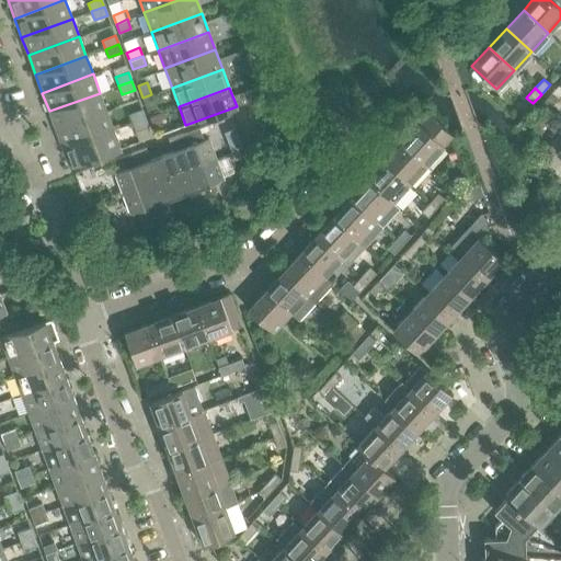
[(56,130),(106,111),(100,93),(49,111),(56,130)]
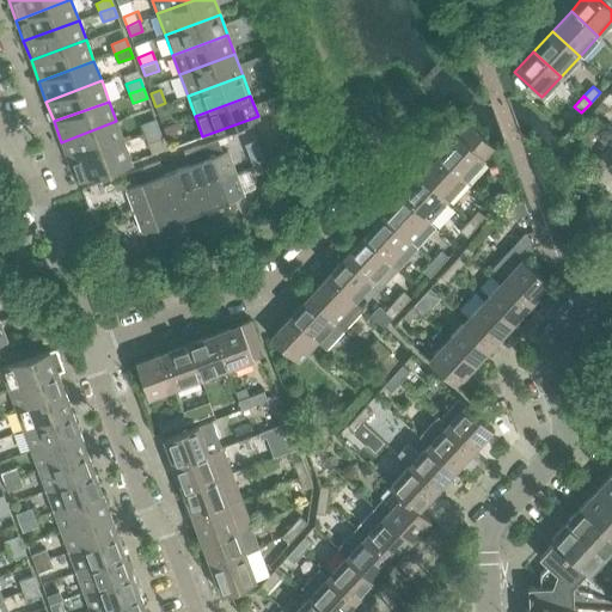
[(170,117),(165,103),(155,106),(160,121),(170,117)]
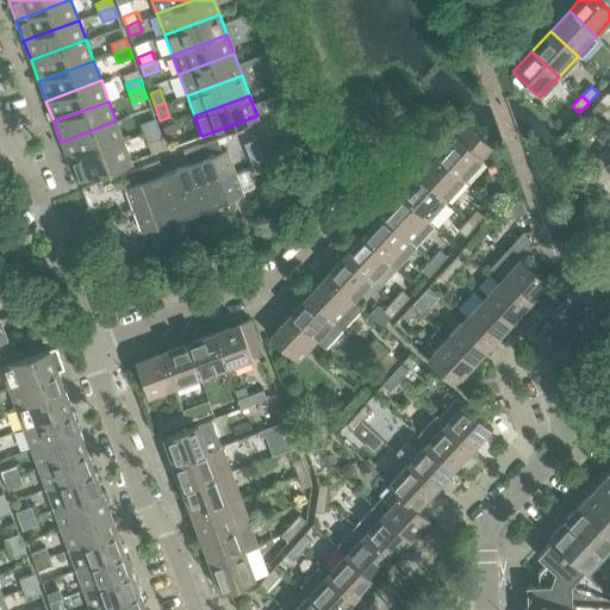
[(596,119),(605,109),(598,103),(590,113),(596,119)]
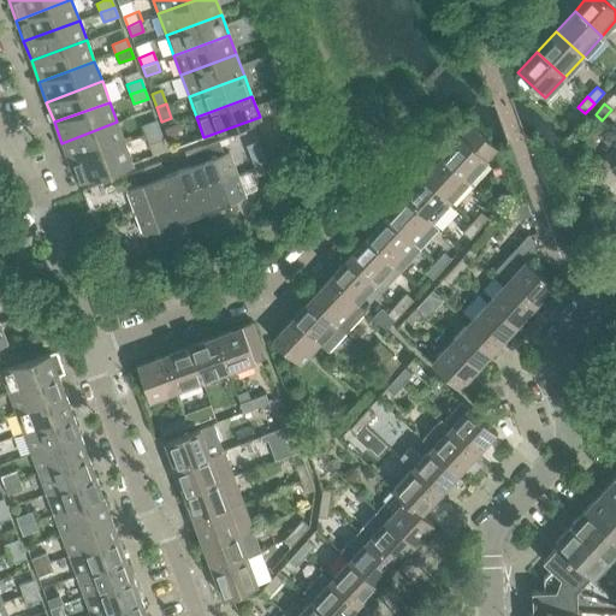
[(593,131),(602,120),(596,114),(586,125),(593,131)]
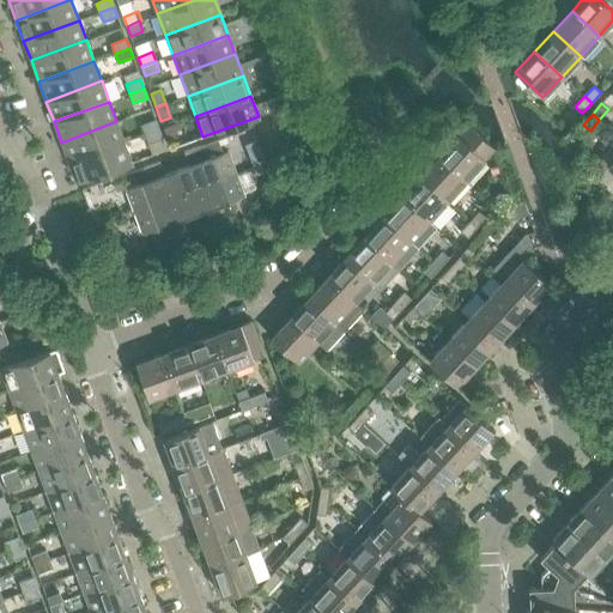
[(159,129),(156,120),(141,125),(145,134),(159,129)]
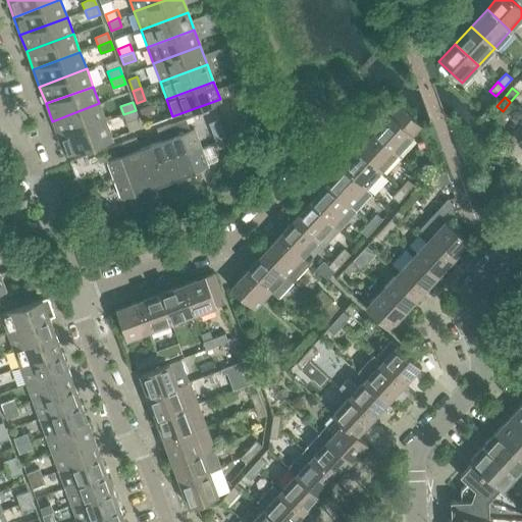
[(58,138),(105,120),(99,103),(52,121),(58,138)]
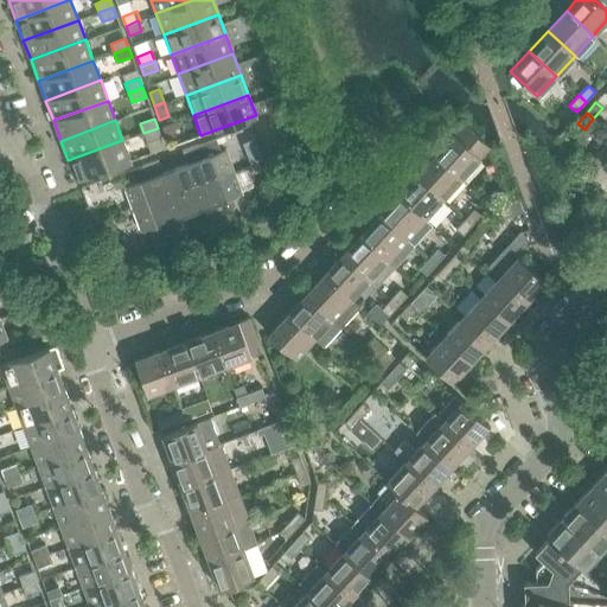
[(171,139),(178,125),(177,121),(163,127),(167,140),(171,139)]
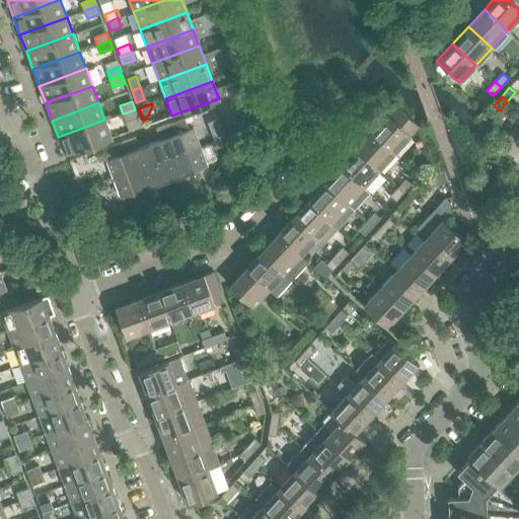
[(410,135),(418,126),(396,105),(388,115),(387,114),(371,132),(393,153),(411,136),(410,135)]
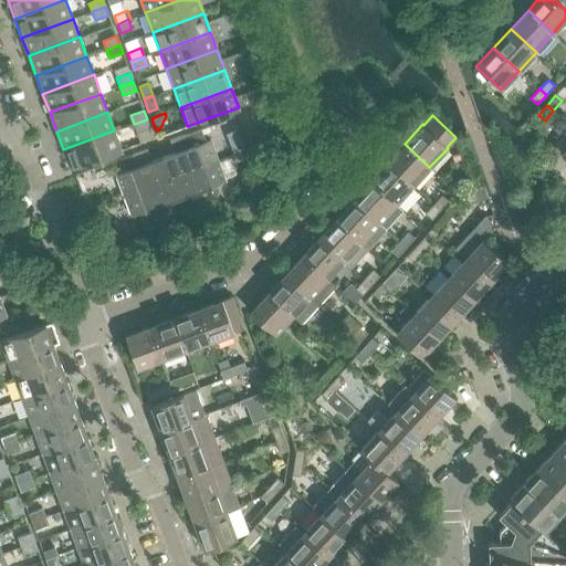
[(149,128),(147,119),(134,124),(137,133),(149,128)]
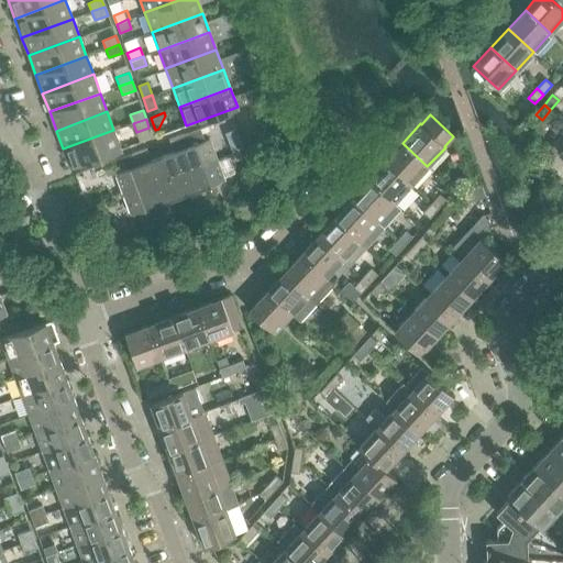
[(174,151),(162,155),(169,176),(216,159),(208,139),(205,140),(200,128),(169,140),(174,151)]
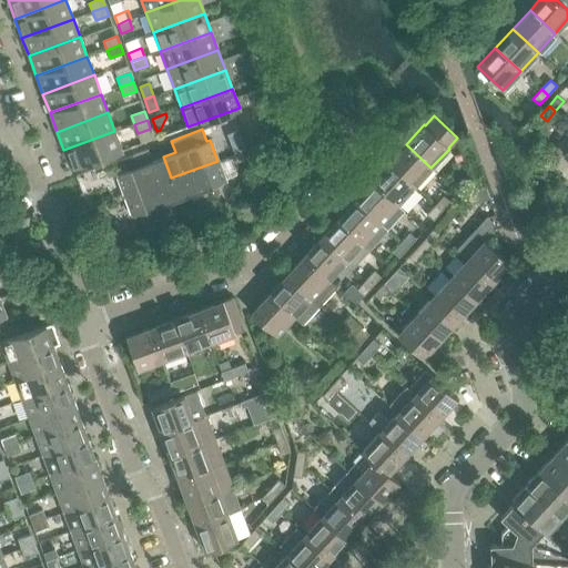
[(122,151),(114,131),(63,150),(71,170),(122,151)]
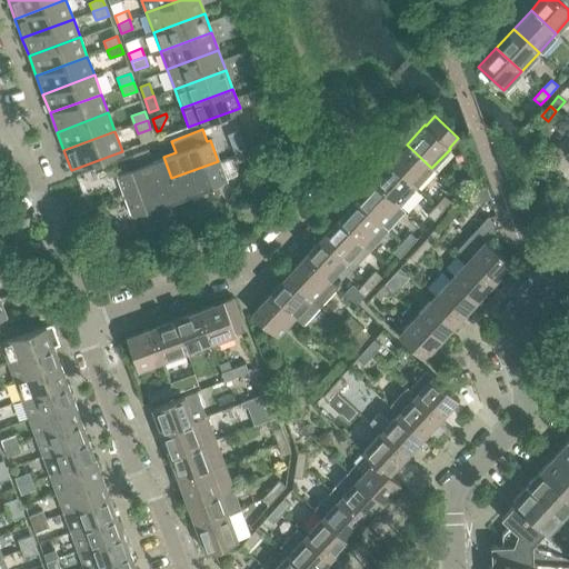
[(431,168),(407,145),(389,163),(415,187),(431,168)]
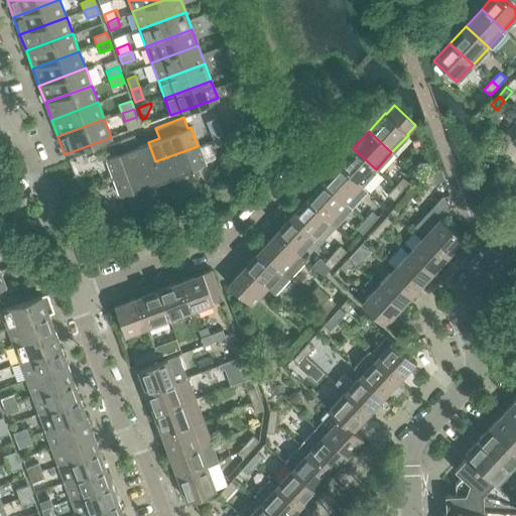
[(125,151),(106,158),(113,177),(155,161),(148,142),(138,146),(134,135),(120,140),(125,151)]
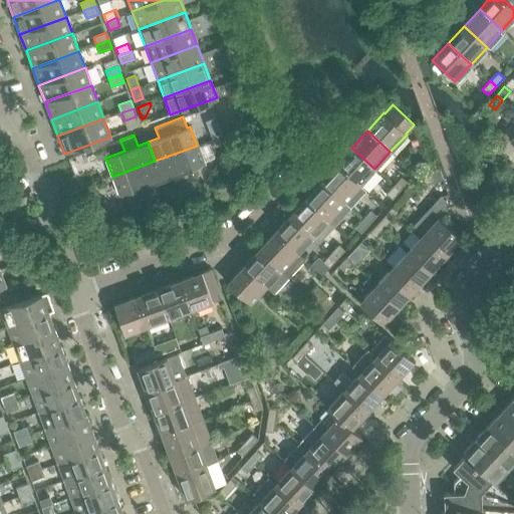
[(234,138),(225,141),(227,149),(237,146),(234,138)]
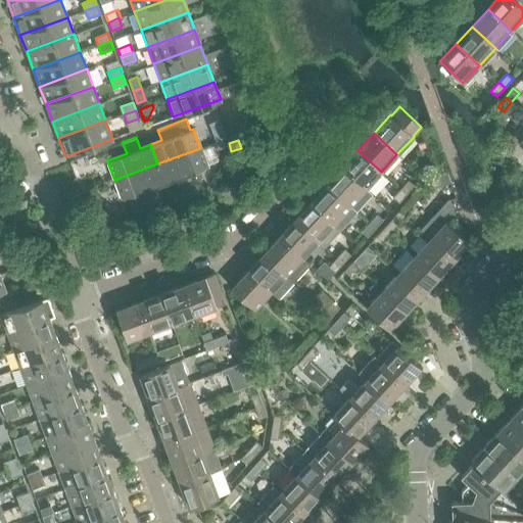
[(200,148),(157,163),(164,183),(176,179),(178,184),(191,179),(189,174),(207,167),(206,164),(218,160),(212,146),(201,151),(200,148)]
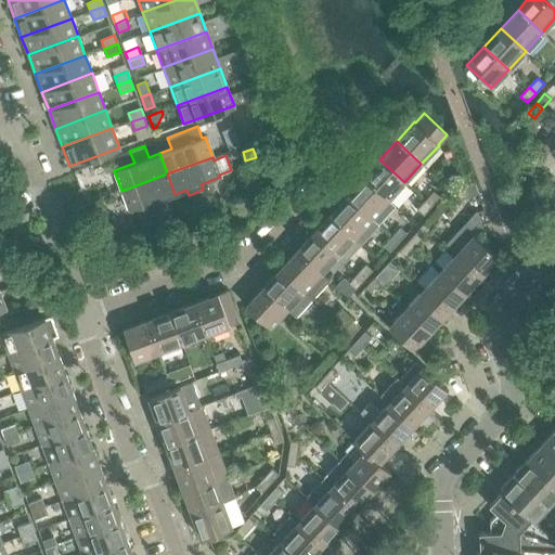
[(404,182),(379,159),(362,178),(394,207),(395,206),(388,201),(404,182)]
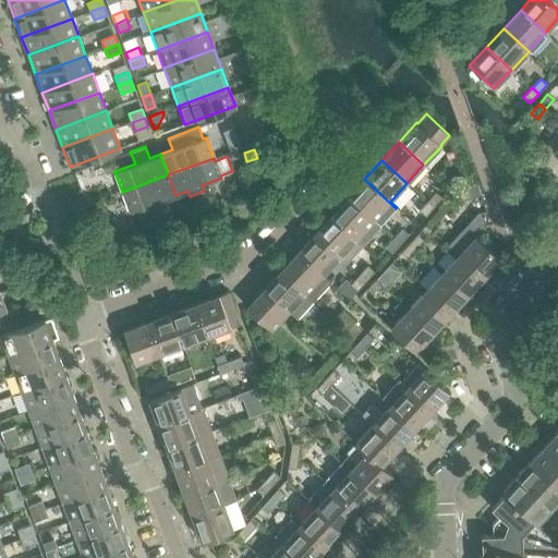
[(469,185),(464,173),(457,177),(461,187),(469,185)]
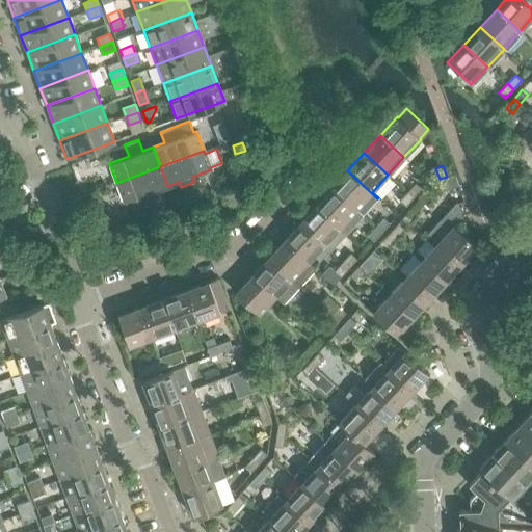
[(160,166),(116,183),(124,203),(142,195),(144,201),(159,195),(157,190),(167,186),(160,166)]
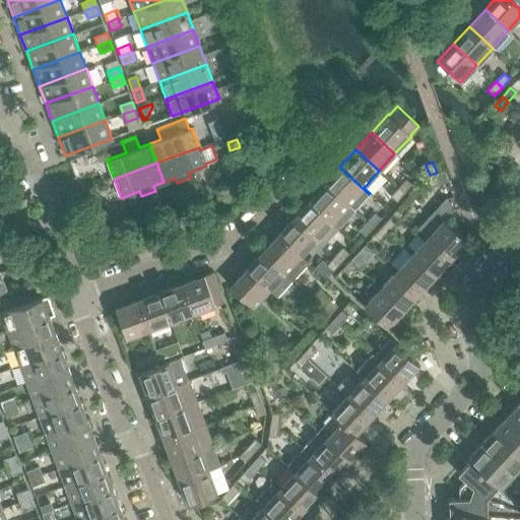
[(369,194),(339,167),(324,184),(353,210),(369,194)]
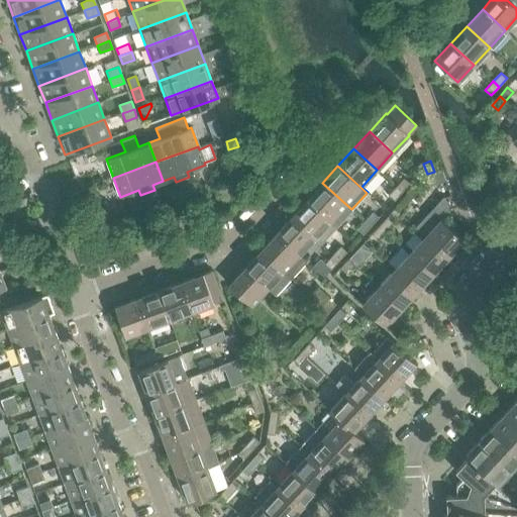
[(438,182),(434,172),(427,174),(418,184),(426,190),(431,185),(438,182)]
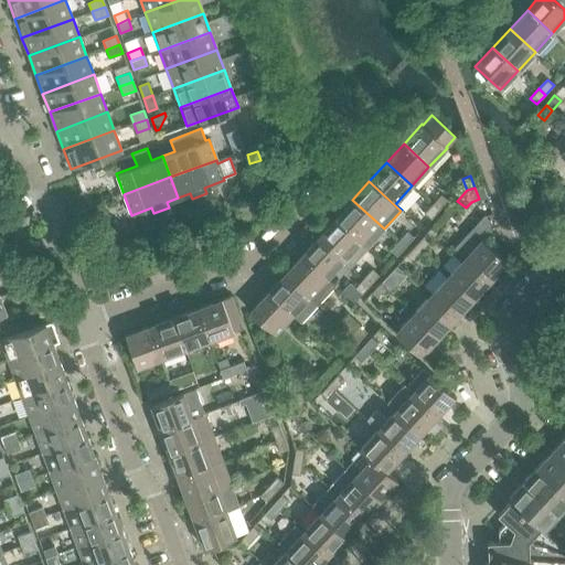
[(206,193),(192,199),(194,205),(209,200),(206,193)]
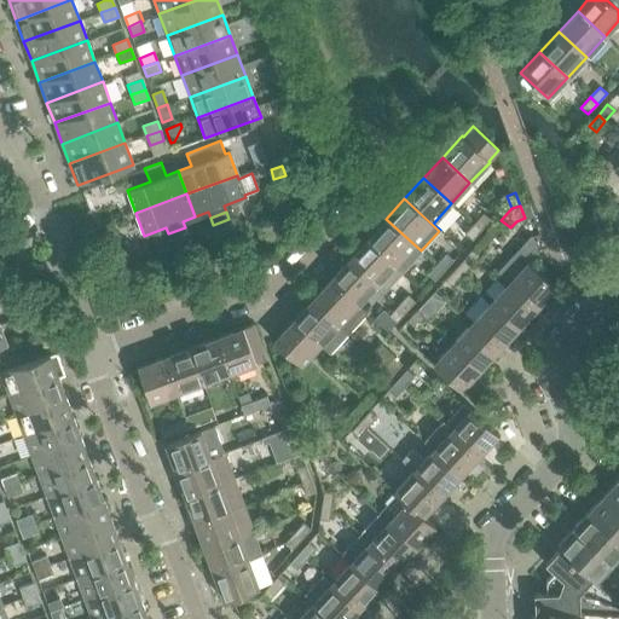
[(481,230),(491,219),(484,213),(474,224),(481,230)]
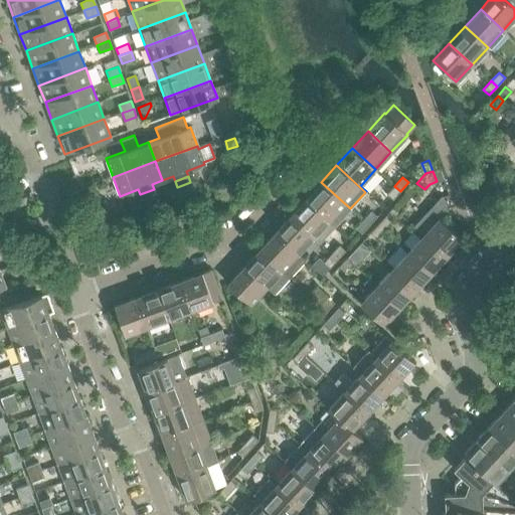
[(350,208),(321,182),(305,199),(334,226),(350,208)]
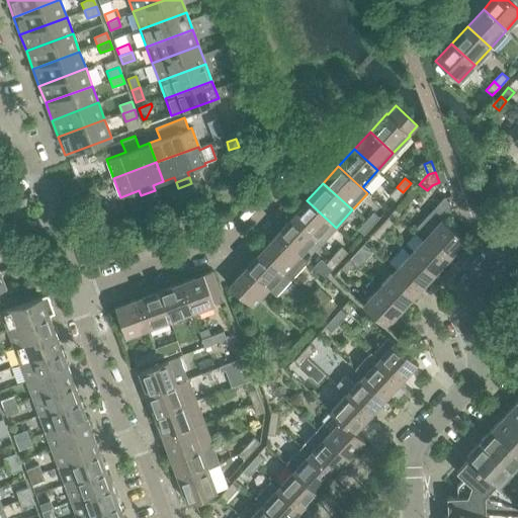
[(395,200),(403,192),(397,187),(389,195),(395,200)]
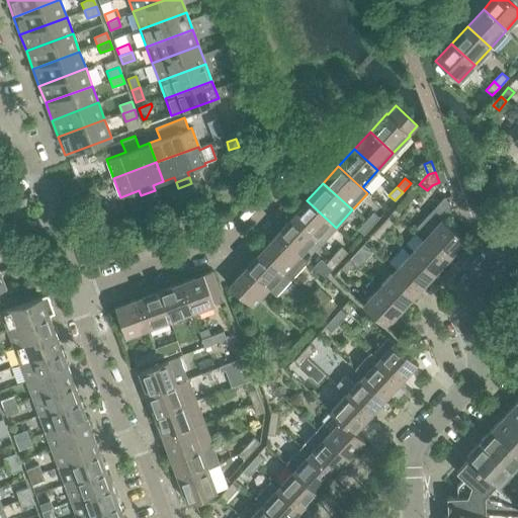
[(155,190),(141,195),(147,211),(161,205),(157,196),(155,190)]
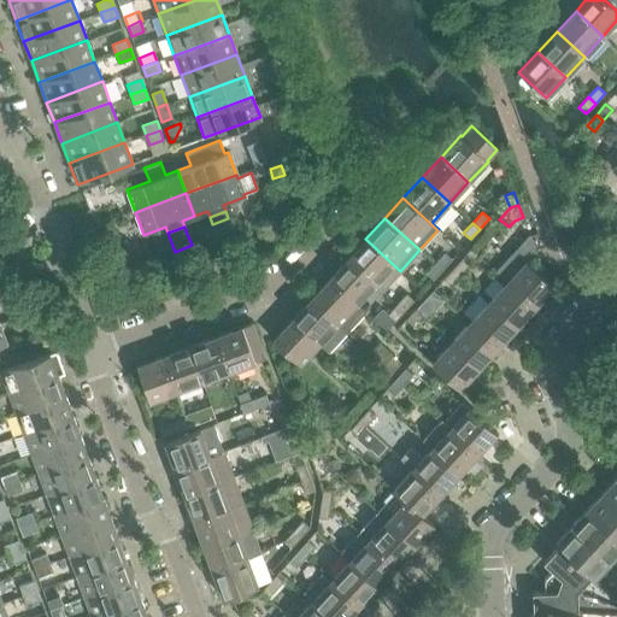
[(517,270),(504,283),(533,309),(553,286),(526,260),(533,252),(528,235),(506,259),(517,270)]
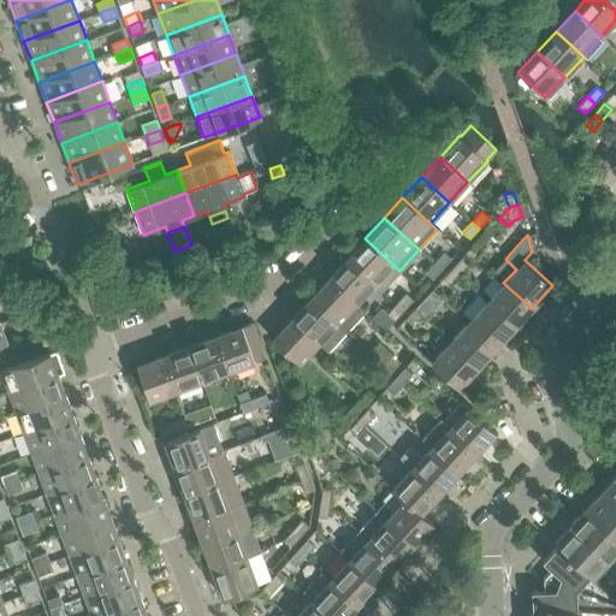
[(400,271),(365,238),(345,259),(373,284),(374,284),(381,290),(400,271)]
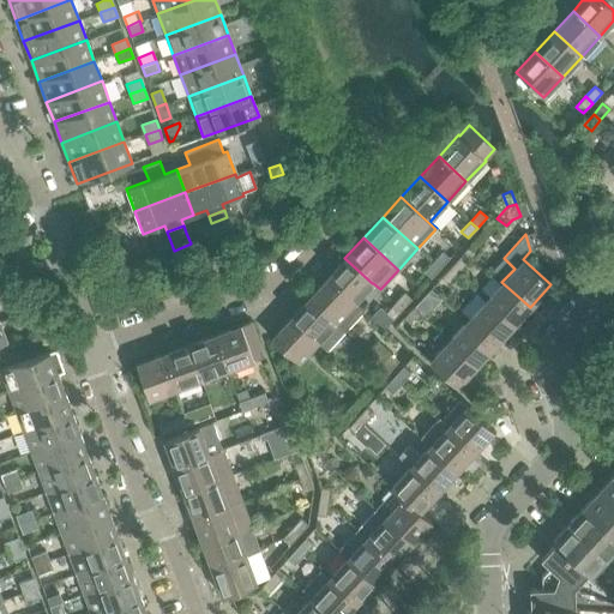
[(440,268),(450,258),(443,252),(433,262),(440,268)]
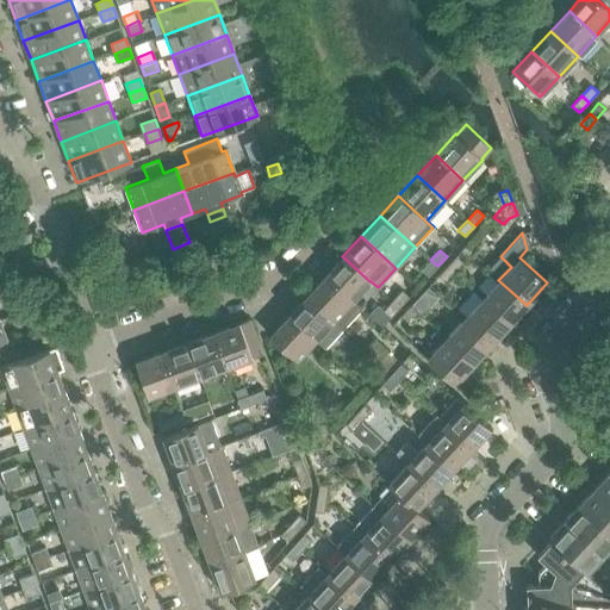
[(369,281),(342,256),(325,275),(352,300),(369,281)]
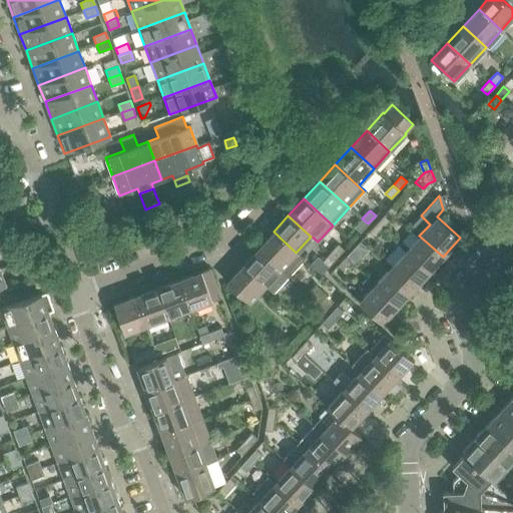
[(383,228),(390,220),(385,215),(377,223),(383,228)]
